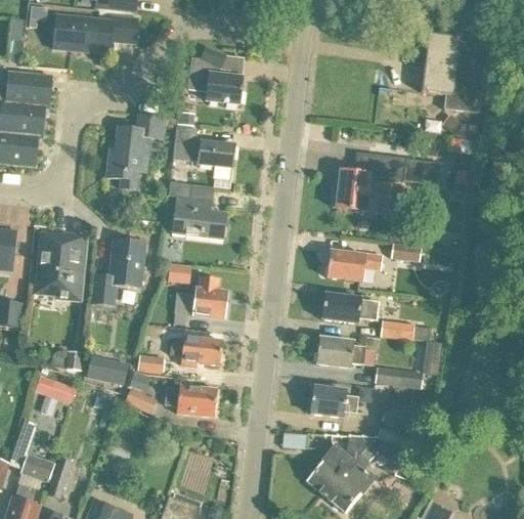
[(96,0),(95,6),(135,10),(136,0),(96,0)]
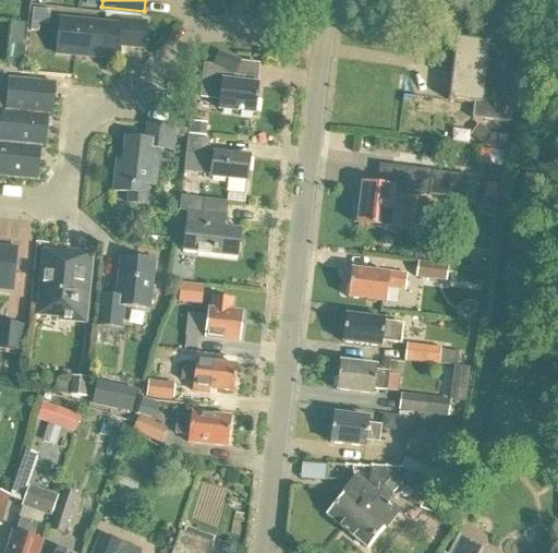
[(494,3),(490,26),(506,28),(508,4),(494,3)]
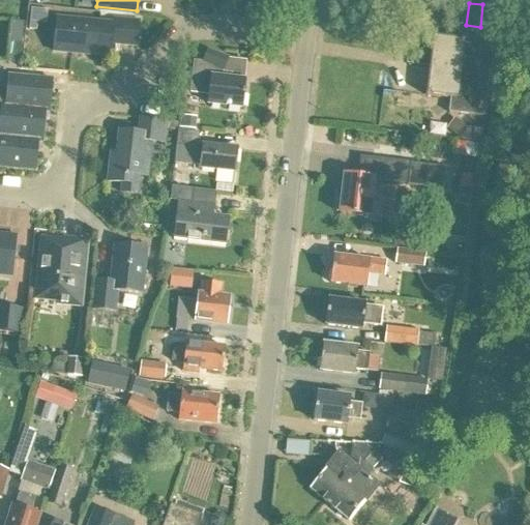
[(56,15),(53,48),(110,54),(111,40),(136,42),(138,18),(113,16),(113,21),(56,15)]
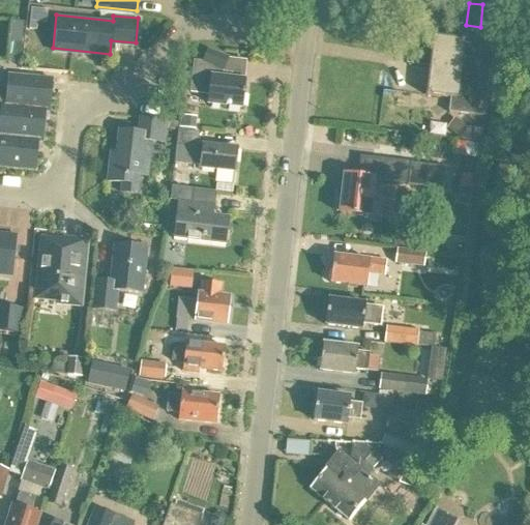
[(24,51),(24,17),(15,17),(15,50),(24,51)]
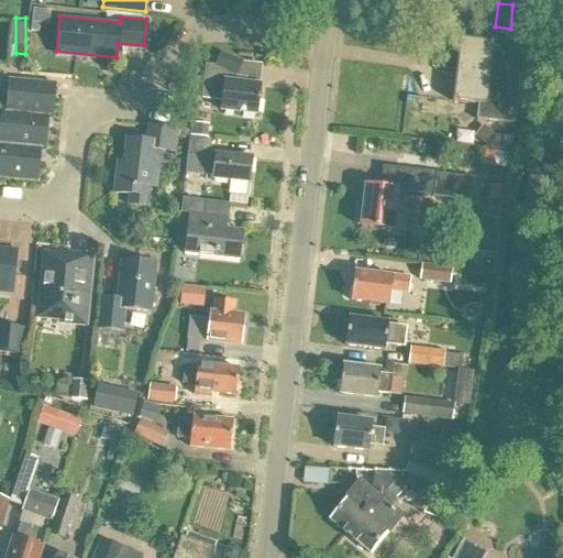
[(518,93),(507,91),(510,72),(504,70),(505,61),(492,58),(494,40),(459,35),(451,98),(478,101),(477,115),(516,119),(518,93)]
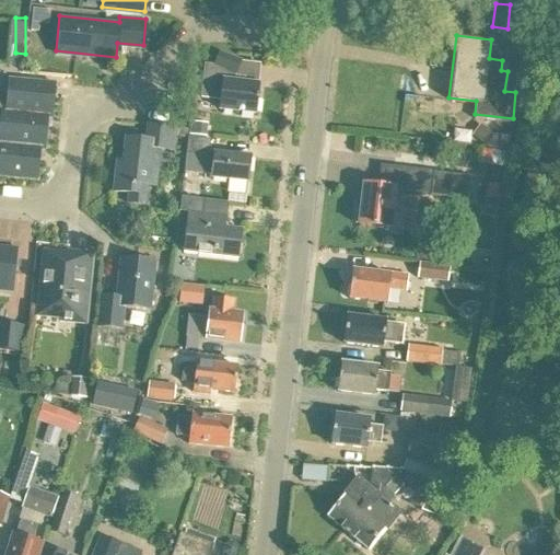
[(219,49),(214,64),(206,62),(201,95),(220,97),(219,107),(255,112),(258,82),(234,80),(242,59),(219,49)]
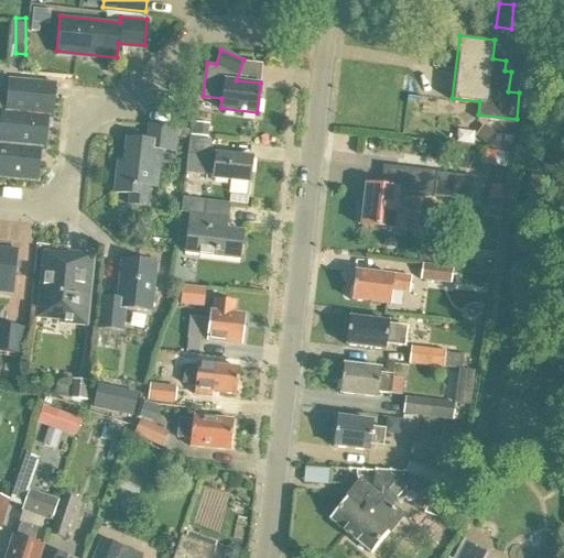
[(47,113),(47,116),(52,116),(52,113),(55,80),(8,76),(6,99),(0,98),(0,109),(0,110),(0,109),(47,113)]
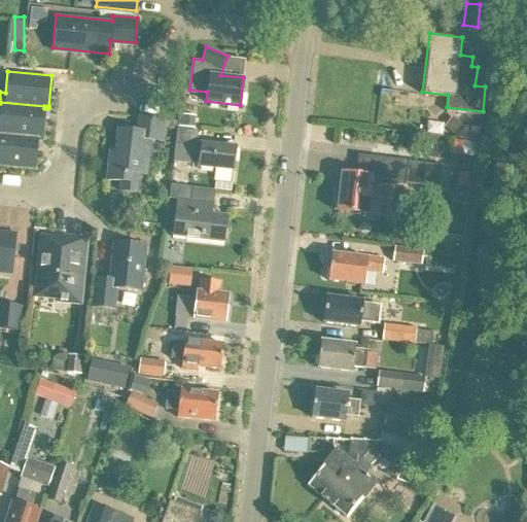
[(0,132),(37,136),(37,138),(41,138),(41,136),(44,108),(44,106),(0,102),(0,103),(0,107),(0,132)]
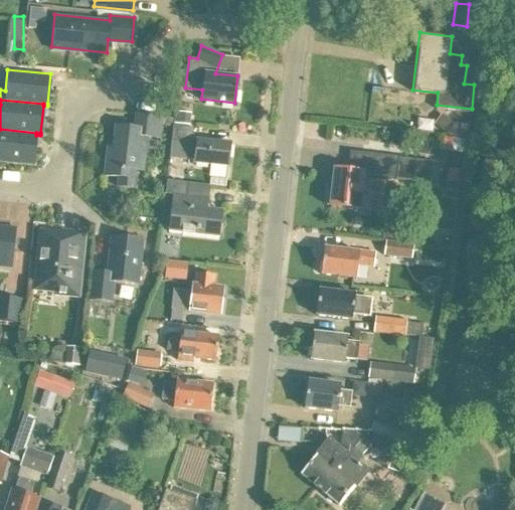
[(118,175),(117,184),(134,186),(136,168),(144,169),(147,135),(160,136),(162,115),(134,112),(133,126),(114,124),(112,146),(106,145),(103,173),(118,175)]
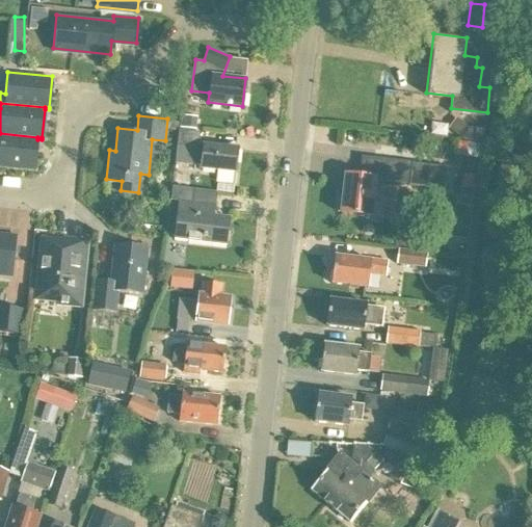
[(475,125),(473,138),(483,139),(485,127),(475,125)]
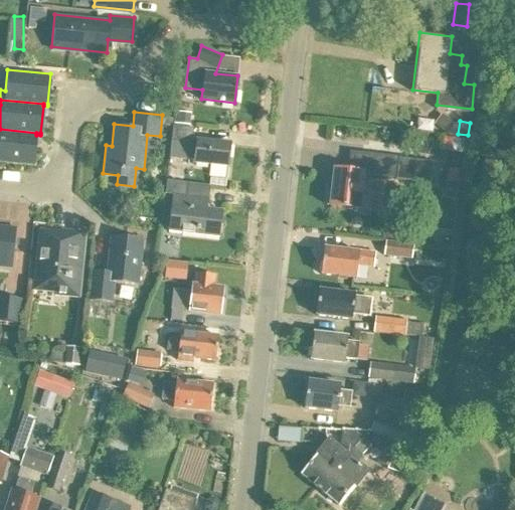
[(227,165),(230,142),(196,139),(196,141),(191,141),(193,126),(172,124),(170,140),(182,141),(181,158),(194,159),(194,162),(227,165)]
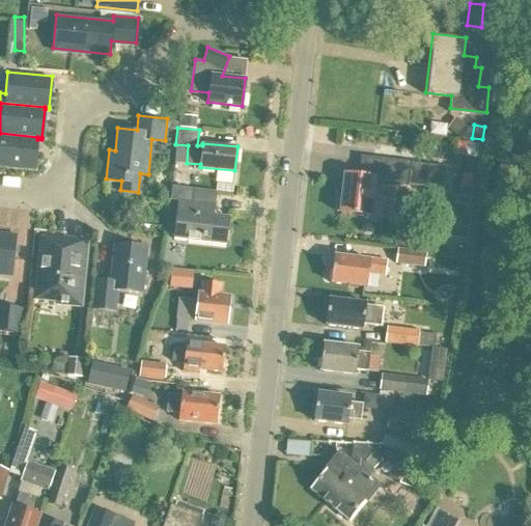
[(0,165),(35,168),(37,139),(37,137),(0,133),(0,165)]
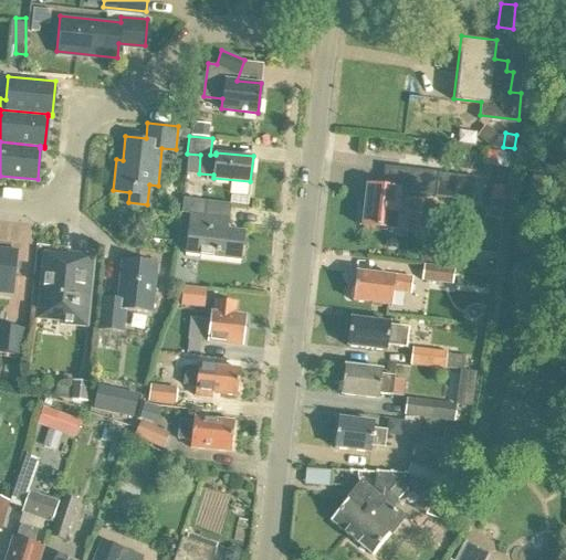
[(363,221),(363,224),(392,228),(398,187),(435,191),(437,170),(386,164),(383,185),(367,182),(365,205),(360,205),(358,221),(363,221)]
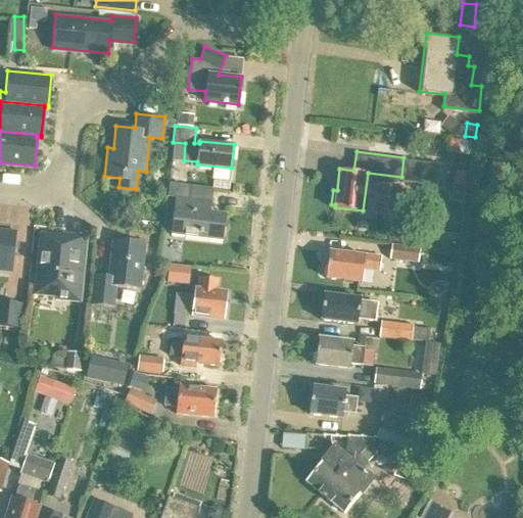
[(513,160),(492,157),(488,183),(508,186),(513,160)]
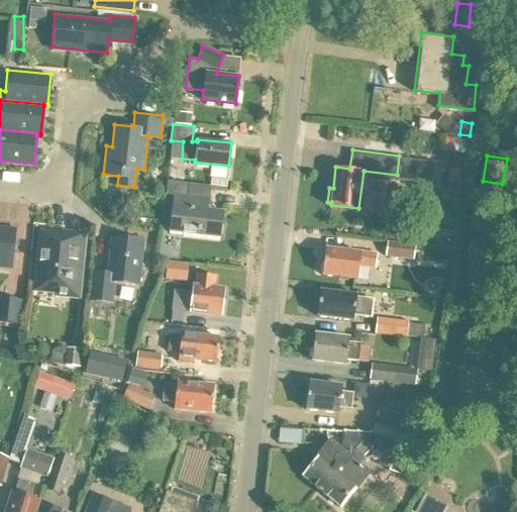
[(187,195),(188,182),(167,180),(165,192),(173,193),(169,231),(220,236),(222,210),(208,209),(209,197),(187,195)]
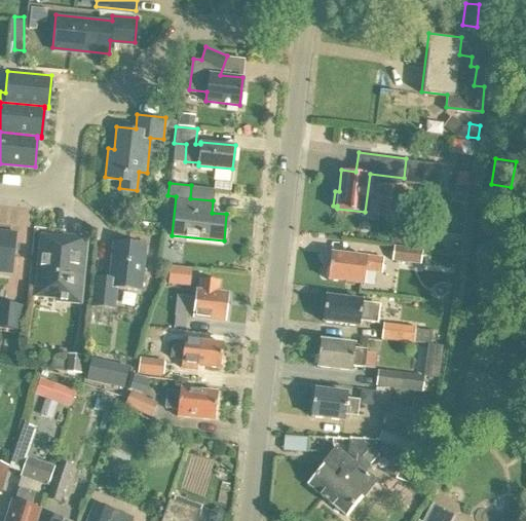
[(0,269),(11,271),(15,230),(0,228),(0,269)]
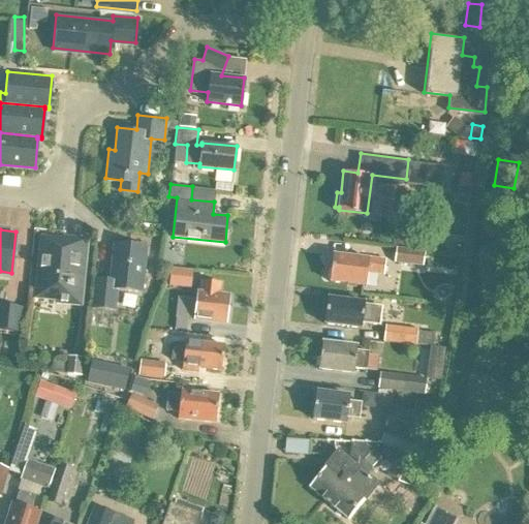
[(37,289),(56,291),(55,298),(79,301),(85,239),(70,238),(70,240),(41,237),(37,289)]
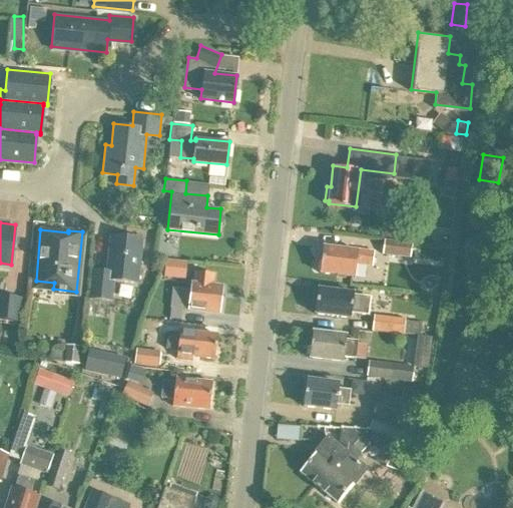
[(91,269),(89,297),(111,299),(112,279),(137,281),(141,237),(109,234),(106,270),(91,269)]
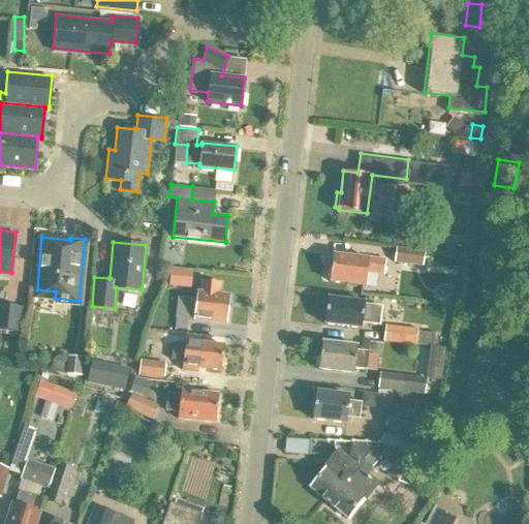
[(394,259),(423,264),(425,248),(396,244),(394,259)]
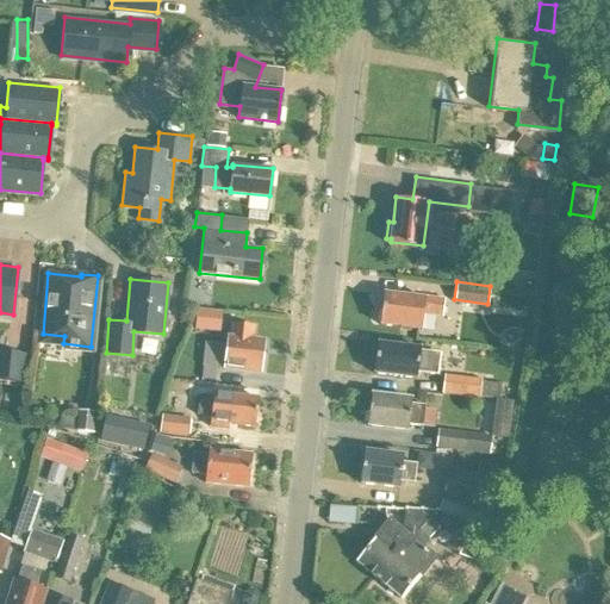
[(379,317),(378,321),(419,327),(422,311),(442,313),(444,296),(424,293),(423,296),(383,291),(380,307),(377,307),(375,317),(379,317)]
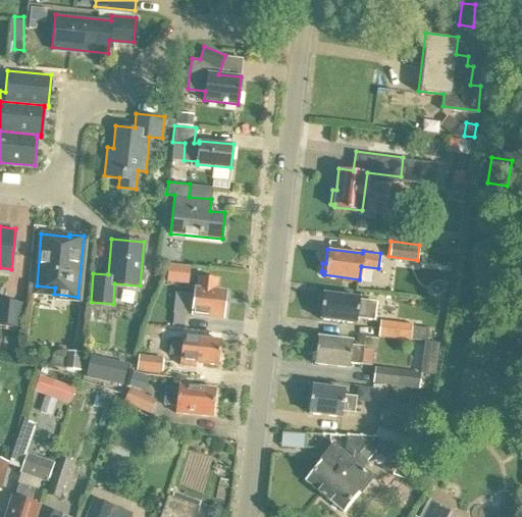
[(191,264),(170,262),(168,275),(189,277),(191,264)]
